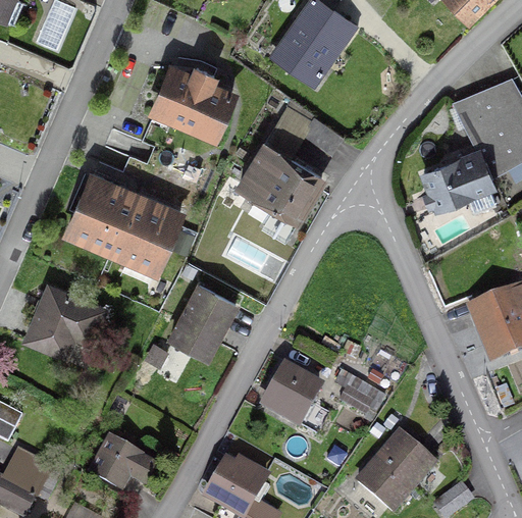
[(0,0),(0,16),(11,21),(20,0),(0,0)]
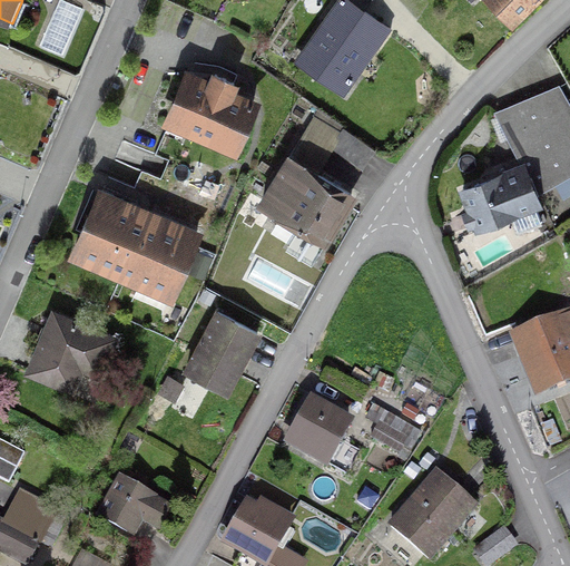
[(389,29),(389,27),(351,0),(334,0),(295,57),(342,90),(347,80),(351,83),(351,80),(349,79),(385,27),(389,29)]
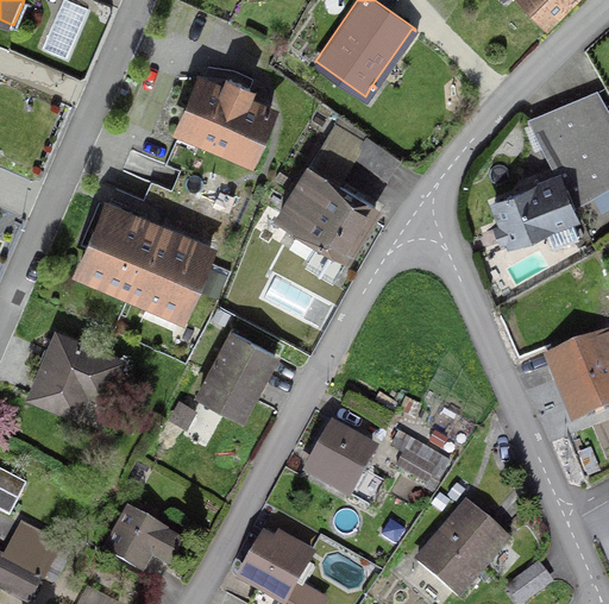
[(528,0),(546,18),(563,0),(528,0)]
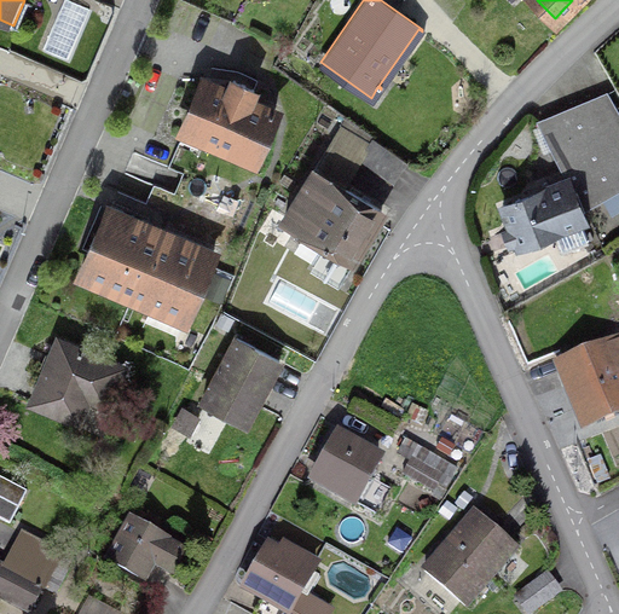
[(232,77),(227,88),(203,77),(181,128),(252,158),(273,109),(248,97),(253,86),(232,77)]
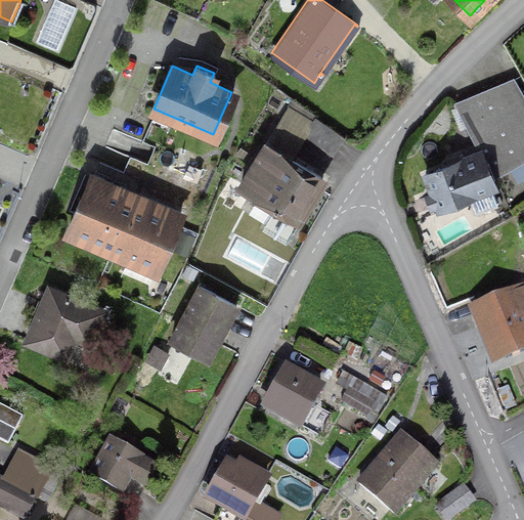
[(459,101),(478,150),(479,150),(488,174),(523,154),(523,111),(507,81),(459,101)]
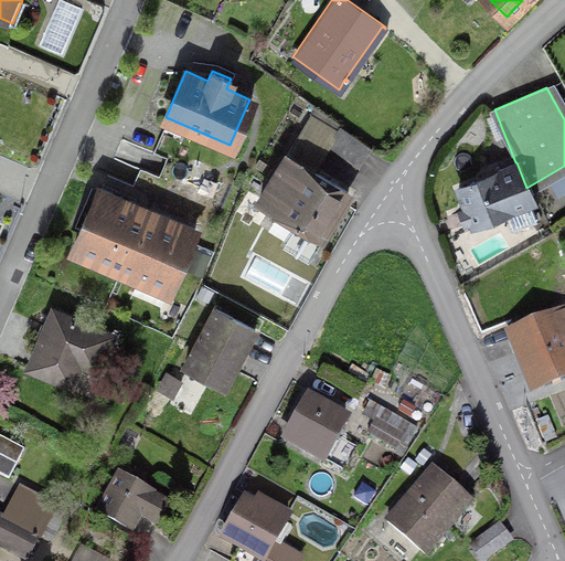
[(284,242),(307,255),(347,190),(285,151),(258,196),(283,210),(273,224),(289,234),(284,242)]
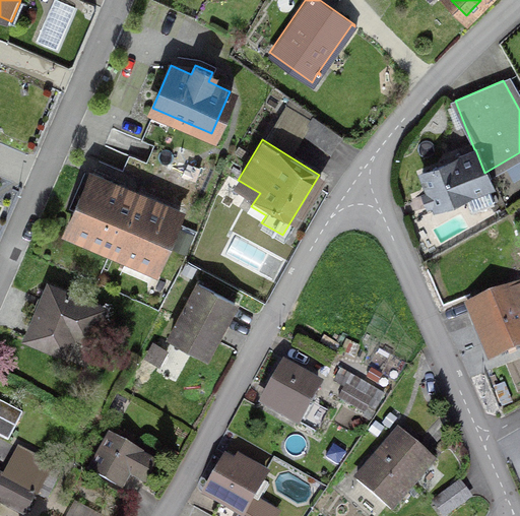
[(484,173),(475,149),(474,149),(420,171),(434,205),(465,193),(471,207),(492,199),(485,185),(489,184),(484,173)]
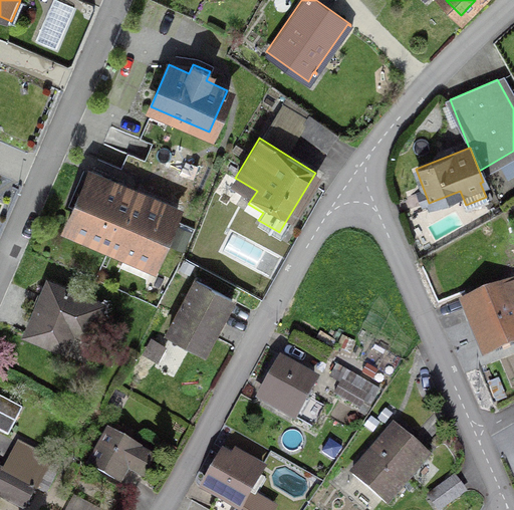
[(152,264),(176,208),(89,171),(65,226),(152,264)]
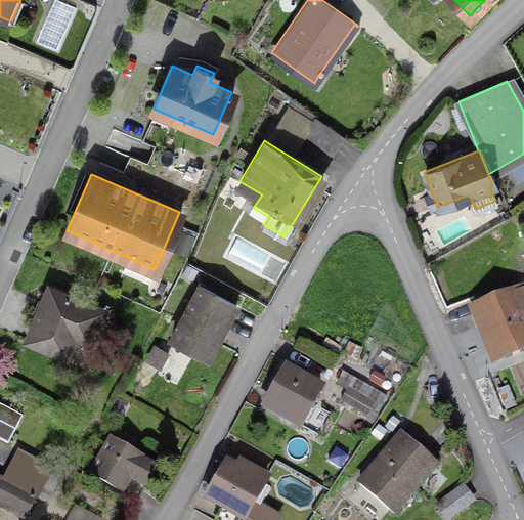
[(170,338),(206,357),(235,302),(199,284),(170,338)]
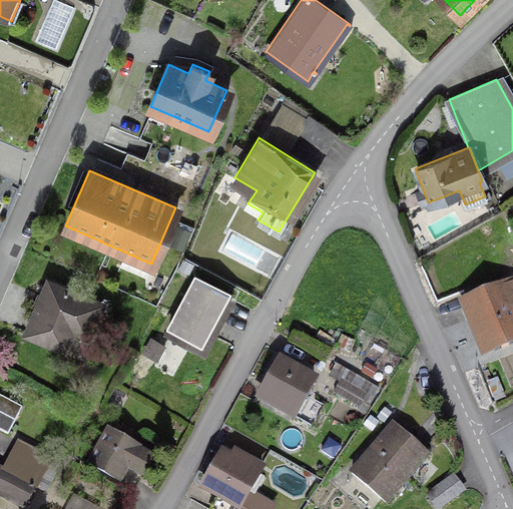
[(47,280),(26,330),(62,346),(74,319),(89,325),(99,302),(47,280)]
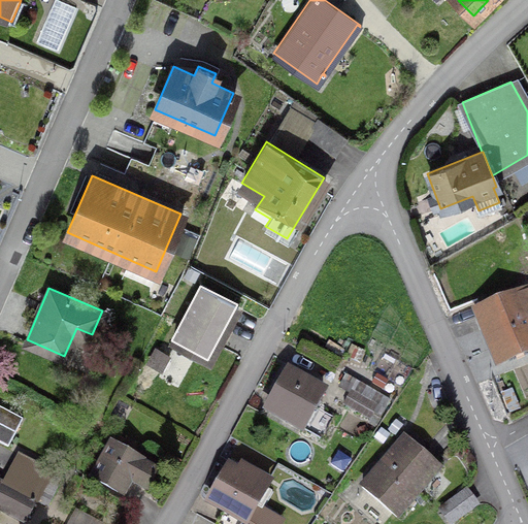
[(481,307),(501,358),(527,347),(527,299),(524,290),(481,307)]
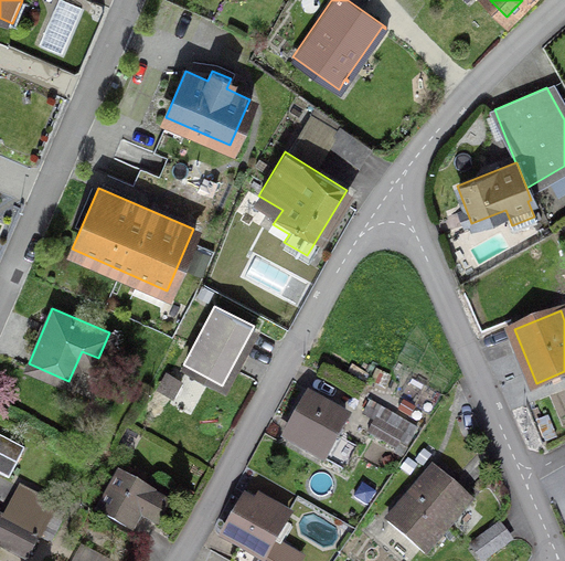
[(180,378),(168,371),(159,387),(171,393),(180,378)]
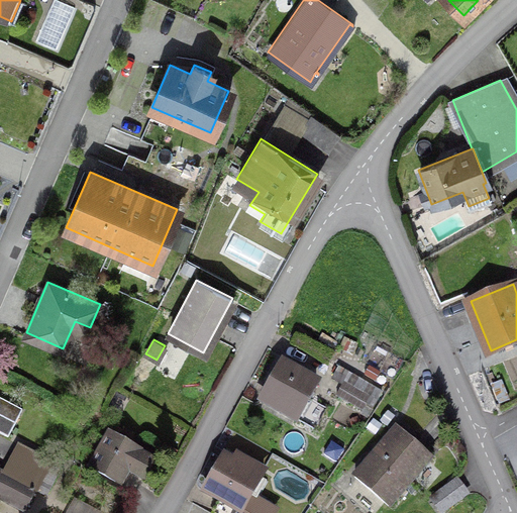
[(314,382),(281,363),(262,397),(295,416),(314,382)]
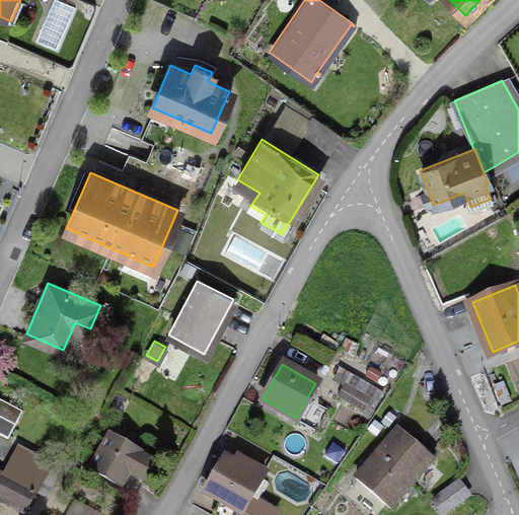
[(362,410),(369,396),(344,382),(337,395),(362,410)]
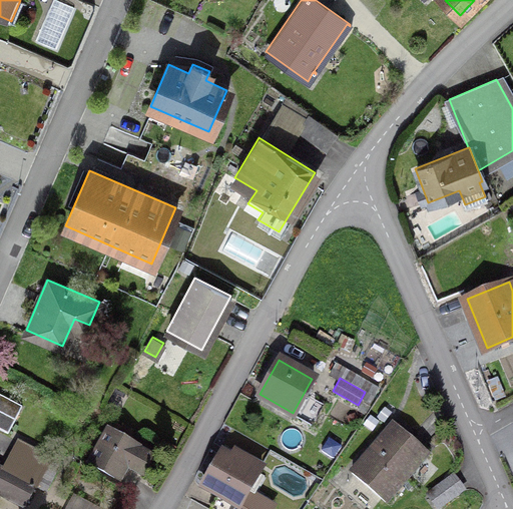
[(20,405),(0,394),(0,428),(6,432),(20,405)]
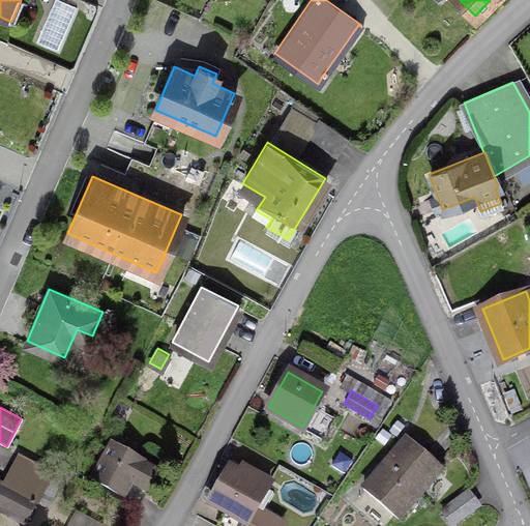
[(406,437),(362,488),(396,517),(413,498),(408,494),(436,463),(406,437)]
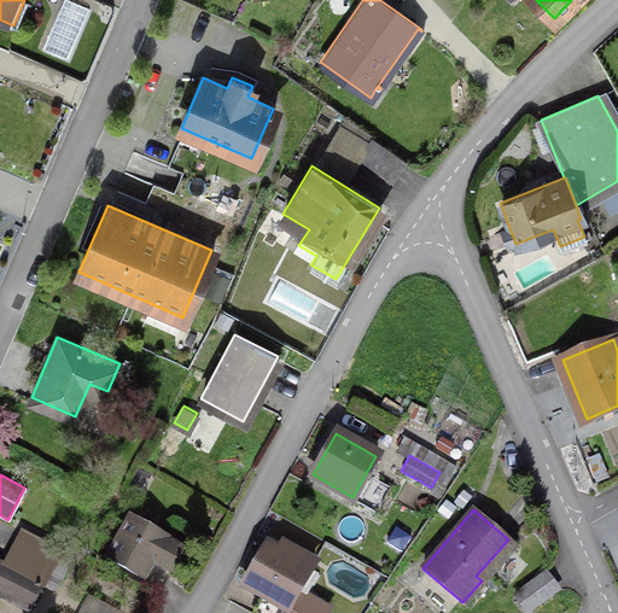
[(168,568),(179,549),(128,521),(109,555),(143,573),(151,559),(168,568)]
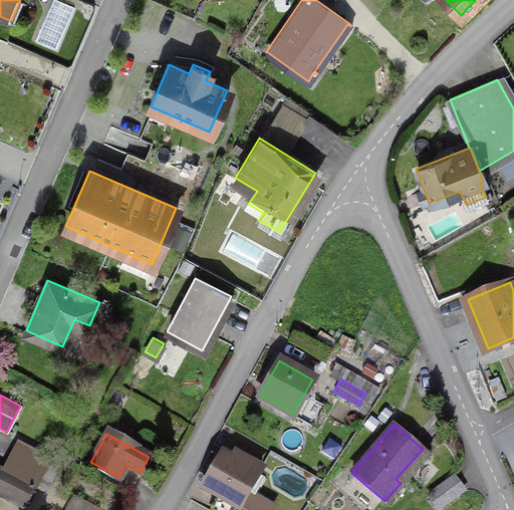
[(0,492),(22,504),(48,456),(18,440),(2,469),(0,467),(0,492)]
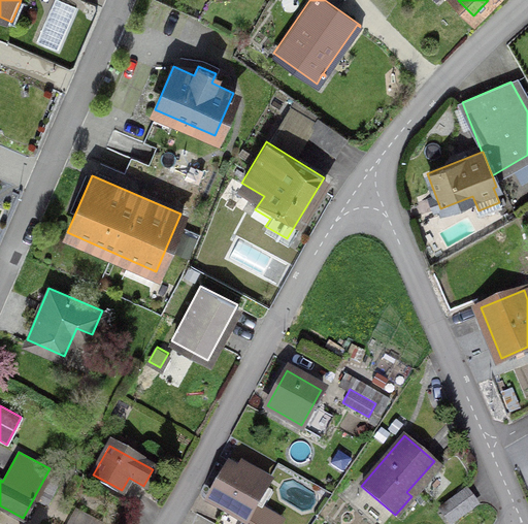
[(239,472),(227,466),(208,499),(223,508),(213,523),(216,523),(278,523),(282,519),(261,508),(271,490),(264,485),(267,480),(242,466),(239,472)]
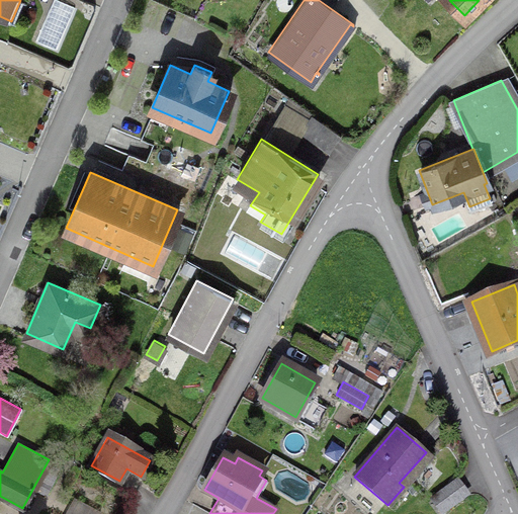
[(465,494),(454,480),(432,496),(442,510),(465,494)]
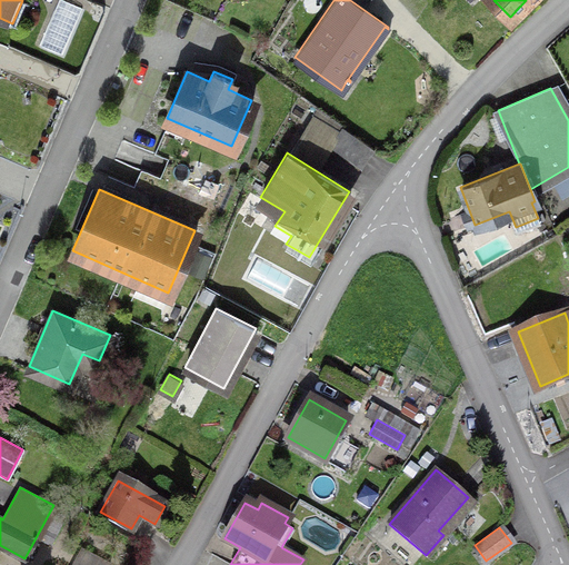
[(71,564),(108,564),(109,563),(81,547),(71,564)]
